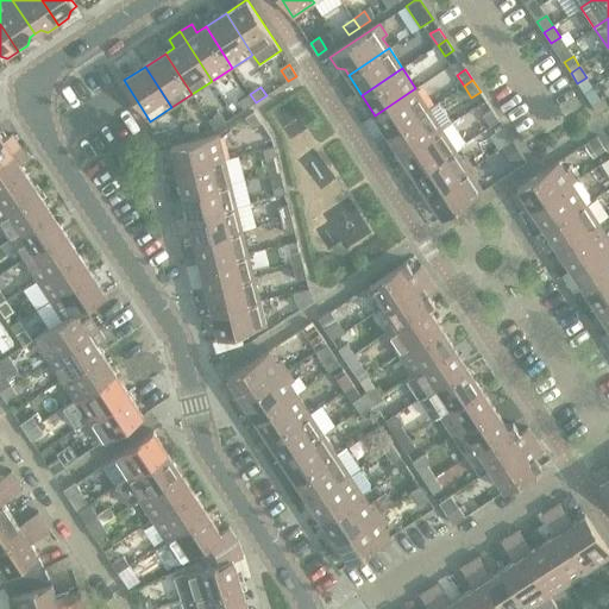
[(415,88),(375,115),(388,136),(429,108),(415,88)]
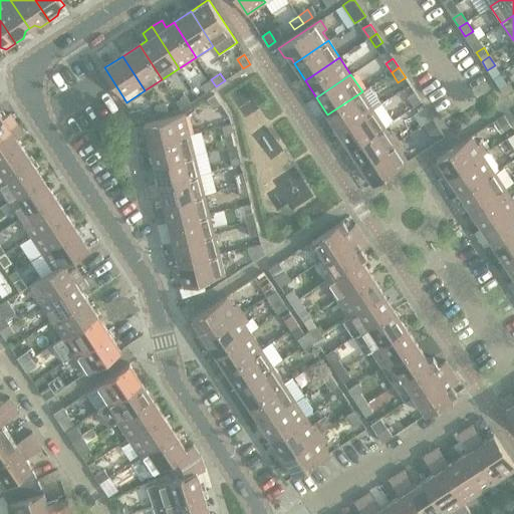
[(216,86),(211,79),(201,85),(206,92),(216,86)]
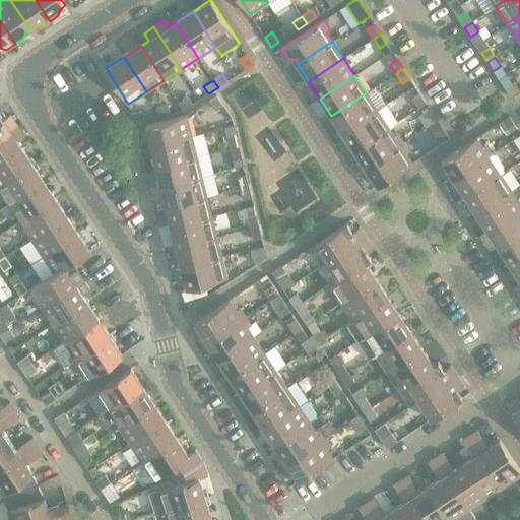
[(514,83),(505,89),(510,98),(519,91),(514,83)]
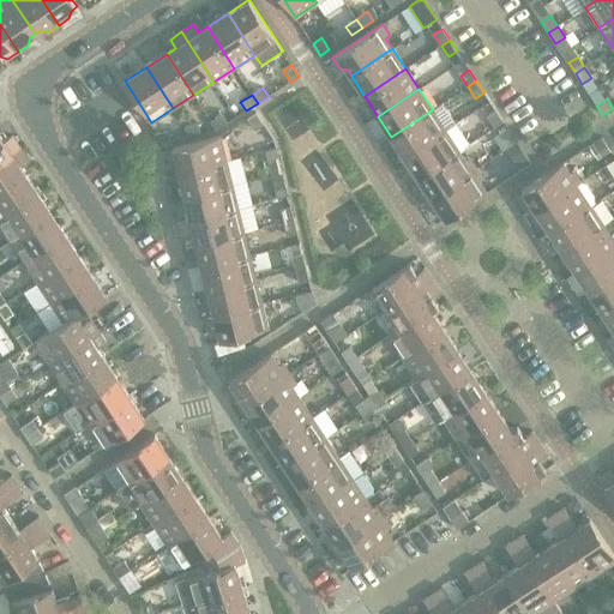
[(433,109),(391,137),(404,157),(446,130),(433,109)]
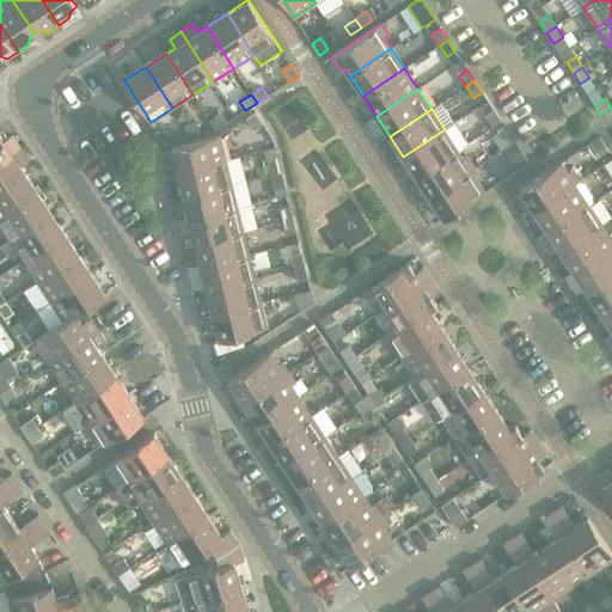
[(485,116),(493,127),(502,121),(494,110),(485,116)]
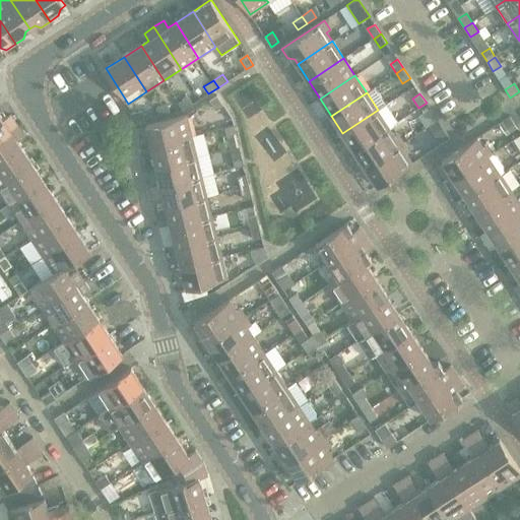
[(217,95),(209,101),(216,110),(223,106),(217,95)]
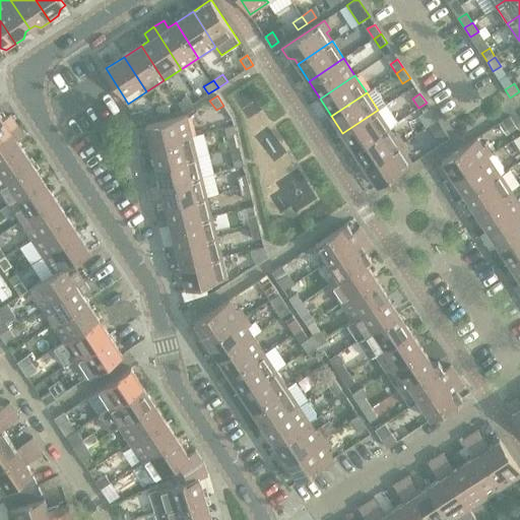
[(188,96),(179,103),(183,110),(193,104),(188,96)]
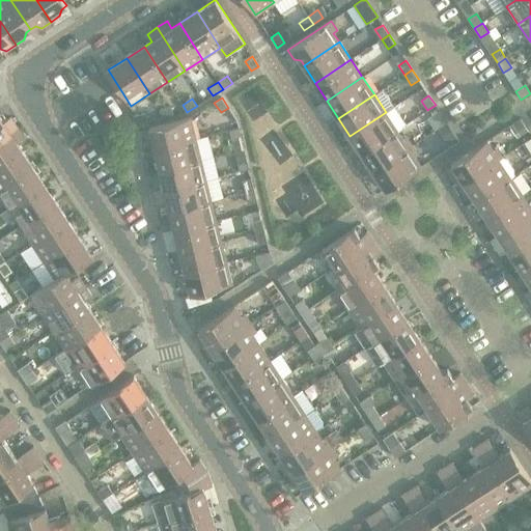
[(171,107),(160,109),(162,118),(174,115),(171,107)]
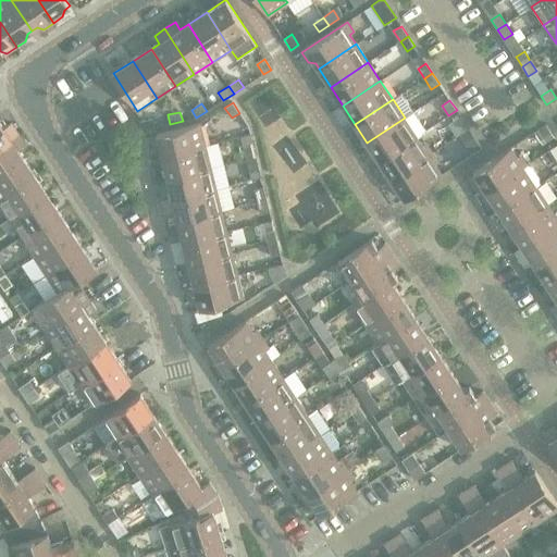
[(461,116),(449,124),(457,137),(469,128),(461,116)]
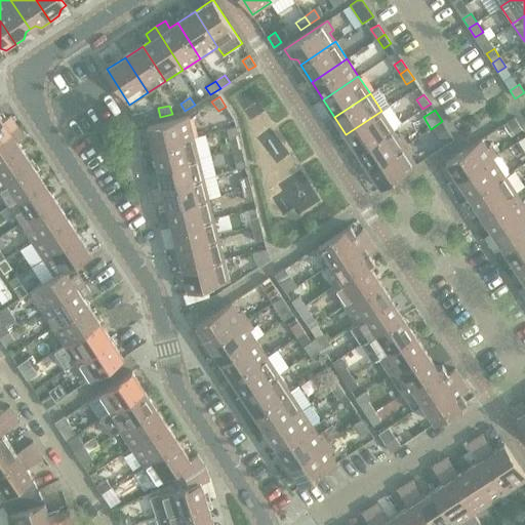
[(381,111),(346,134),(357,152),(393,128),(381,111)]
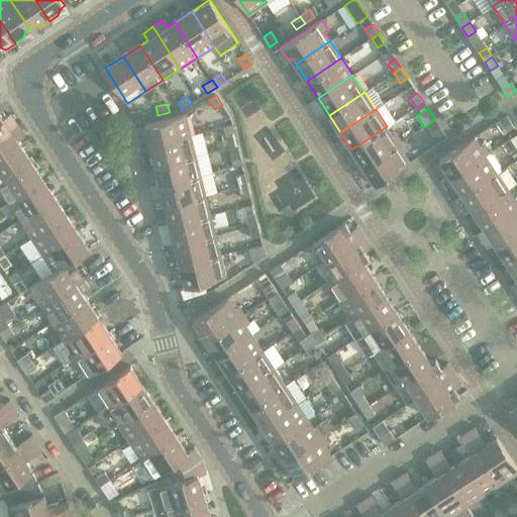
[(132,121),(143,118),(141,110),(130,113),(132,121)]
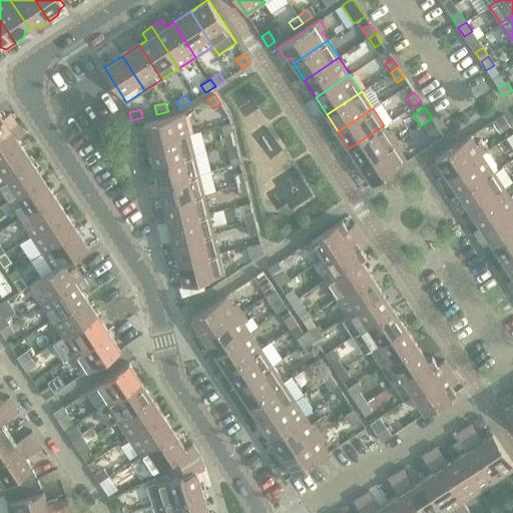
[(0,133),(17,123),(11,113),(4,118),(0,111),(0,133)]
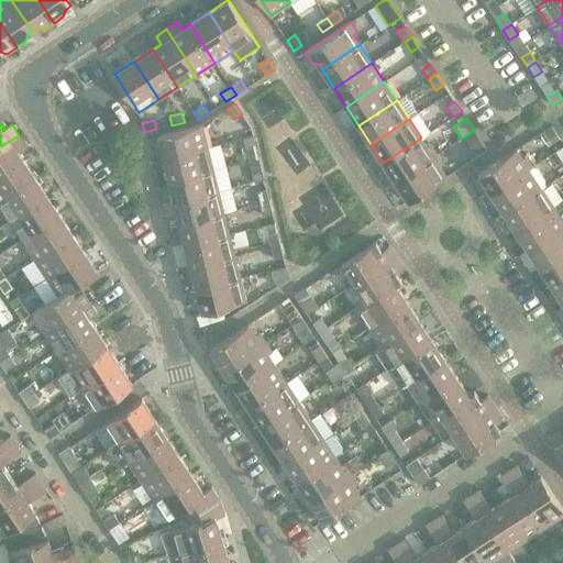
[(158,135),(164,158),(208,147),(202,124),(158,135)]
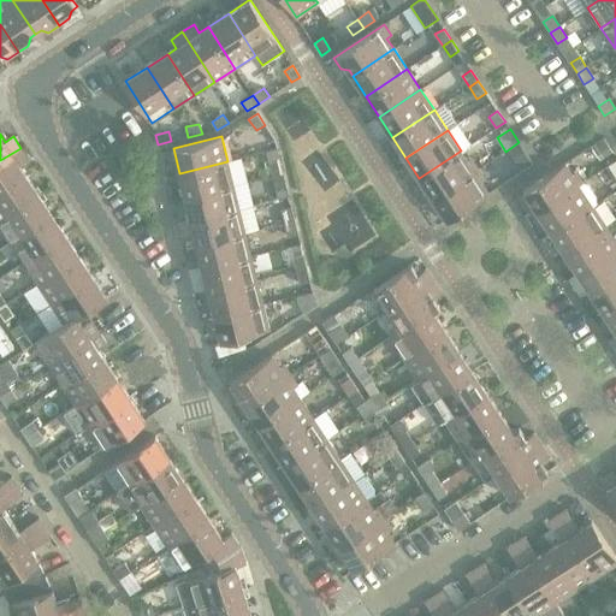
[(604,137),(594,143),(604,157),(614,152),(604,138),(604,137)]
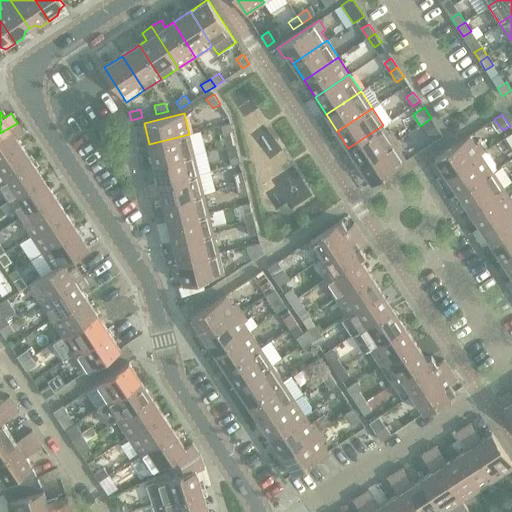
[(431,119),(423,125),(431,138),(440,132),(431,119)]
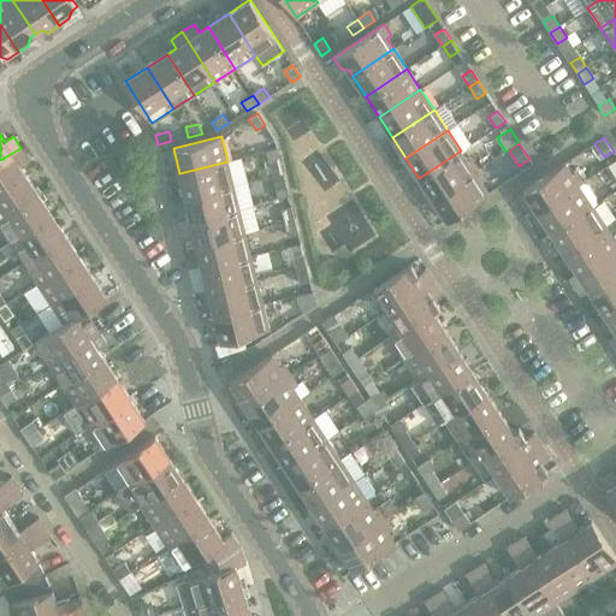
[(21,148),(0,160),(0,190),(25,173),(19,165),(28,159),(21,148)]
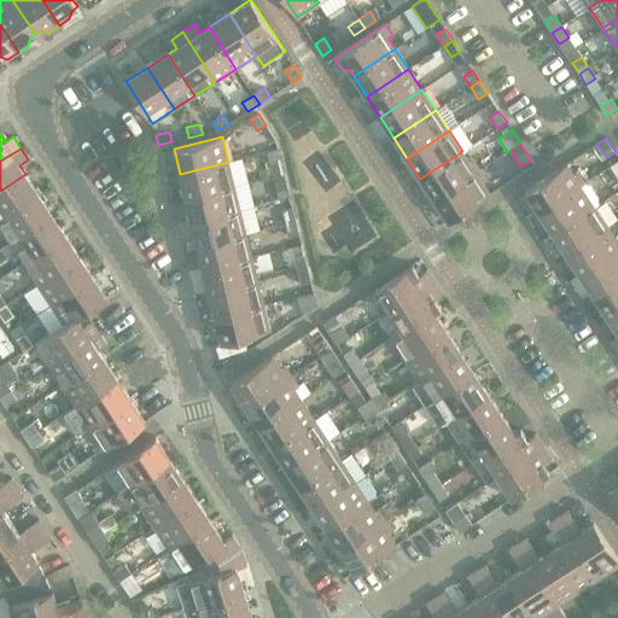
[(462,151),(420,179),(424,185),(423,192),(430,203),(479,169),(473,159),(468,162),(462,151)]
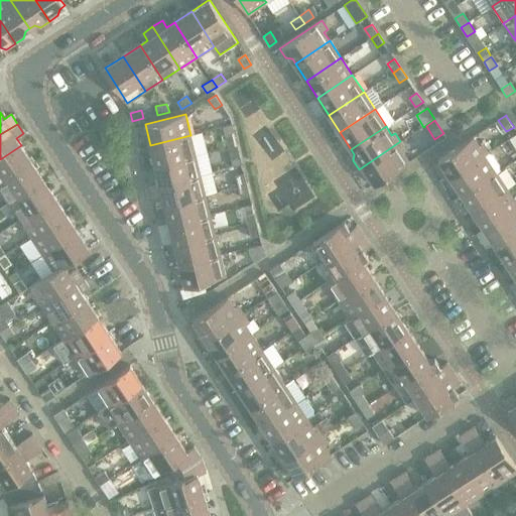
[(226,136),(229,147),(238,145),(235,134),(226,136)]
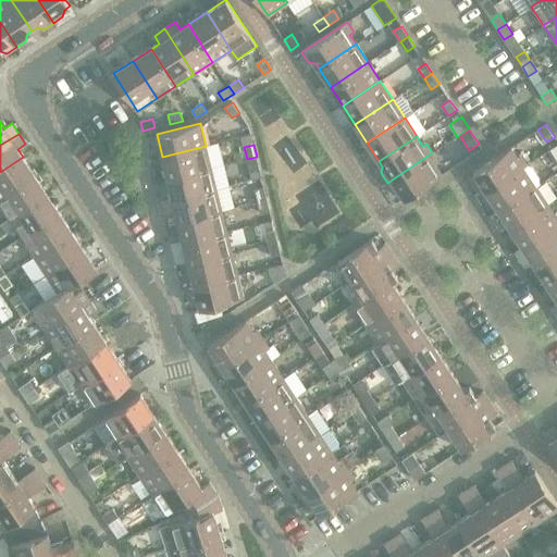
[(206,146),(162,157),(168,178),(211,168),(206,146)]
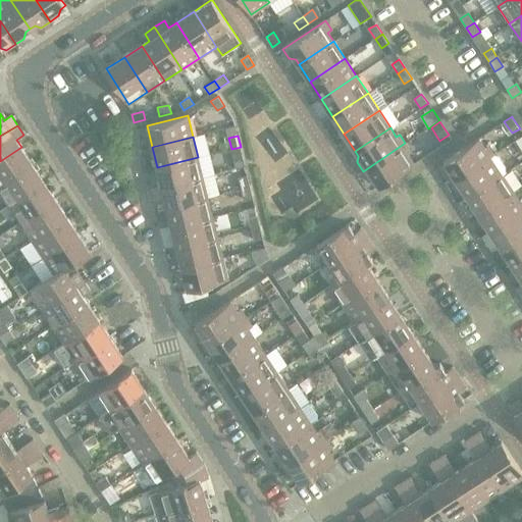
[(446,173),(452,183),(494,154),(488,146),(485,148),(479,139),(444,161),(448,167),(446,173)]
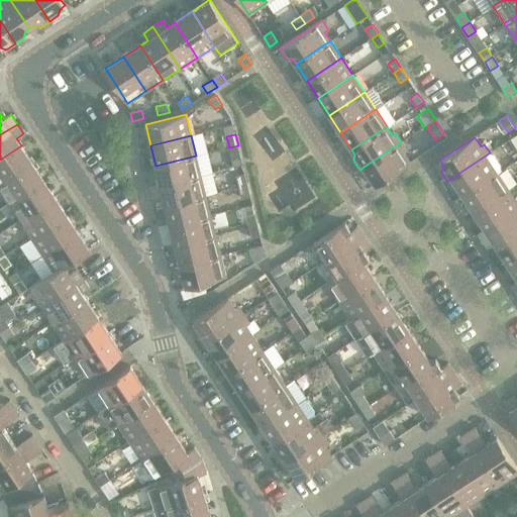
[(401,141),(359,170),(365,178),(372,180),(375,185),(410,162),(404,152),(407,150),(401,141)]
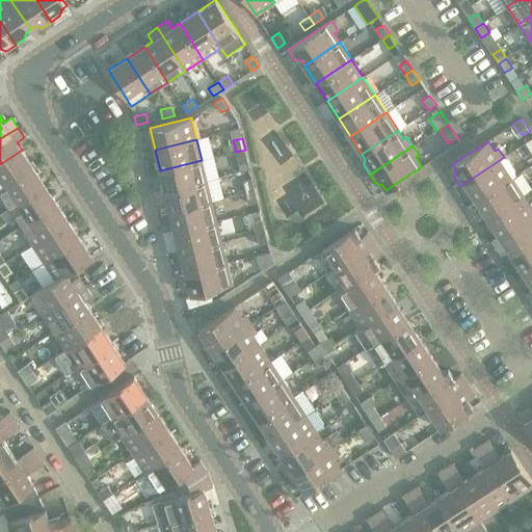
[(22,150),(0,164),(0,189),(34,167),(22,150)]
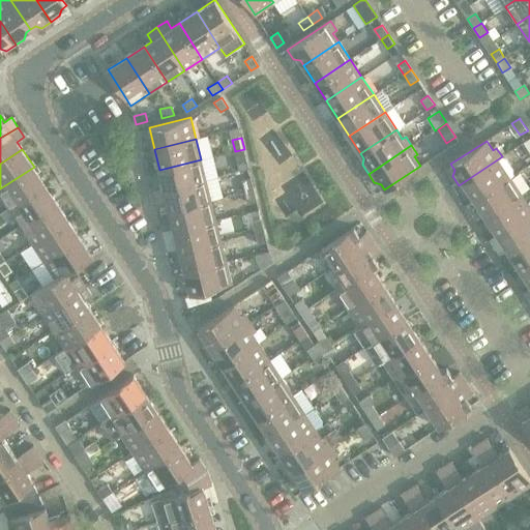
[(244,149),(235,151),(238,163),(246,160),(244,149)]
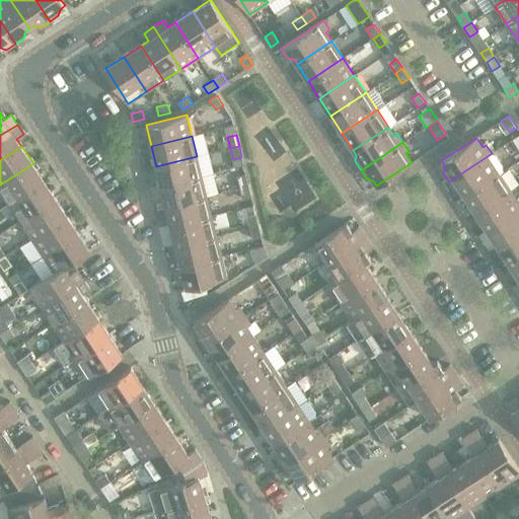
[(492,153),(449,181),(454,190),(461,192),(464,196),(500,173),(503,171),(503,170),(502,166),(496,156),(492,154),(492,153)]
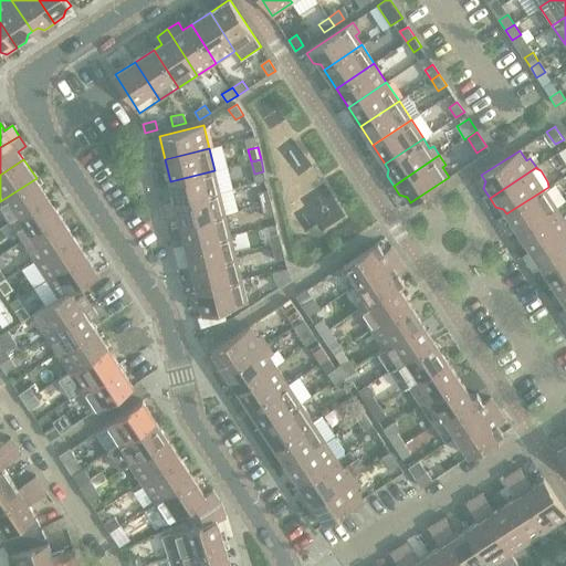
[(215,170),(170,181),(176,203),(220,192),(215,170)]
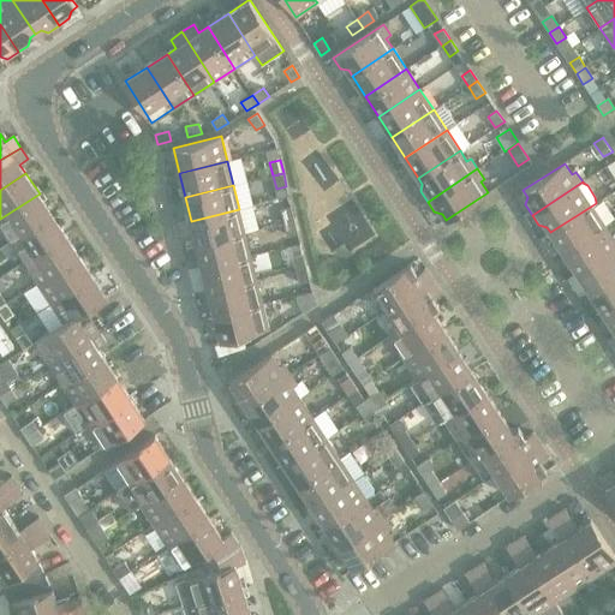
[(40,193),(0,219),(0,225),(11,242),(53,214),(40,193)]
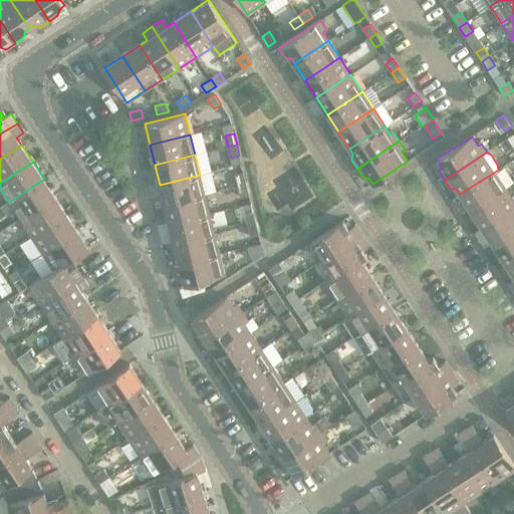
[(495,172),(460,194),(471,211),(506,189),(495,172)]
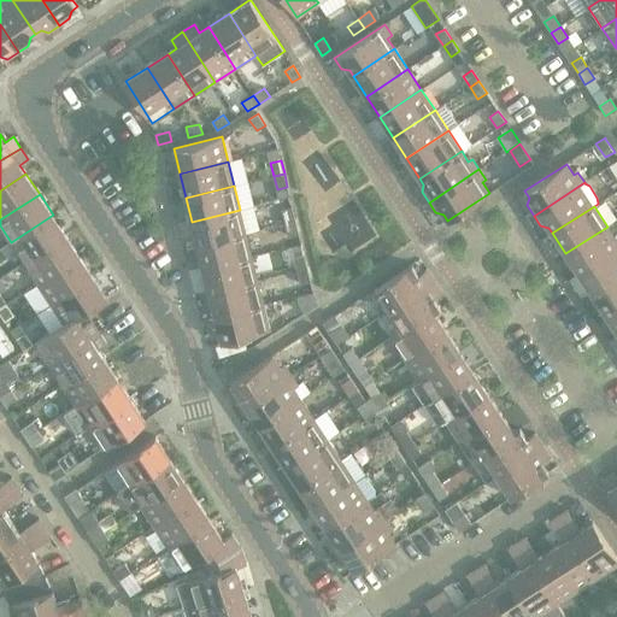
[(282,210),(286,223),(295,221),(293,207),(282,210)]
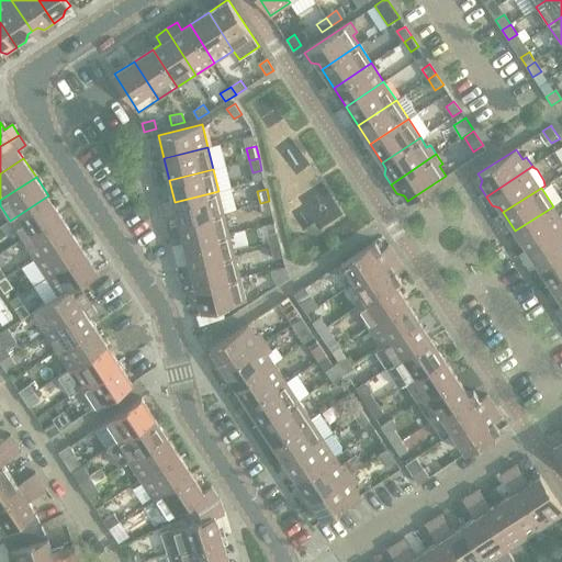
[(218,191),(175,202),(180,223),(224,212),(218,191)]
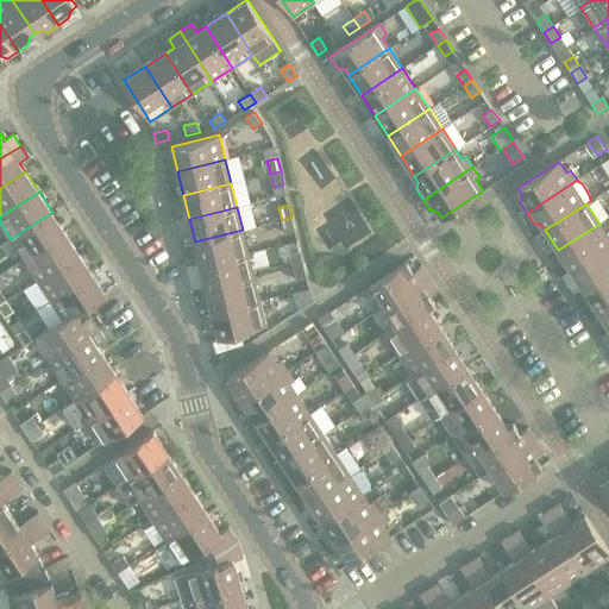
[(52,212),(11,239),(24,259),(66,232),(52,212)]
